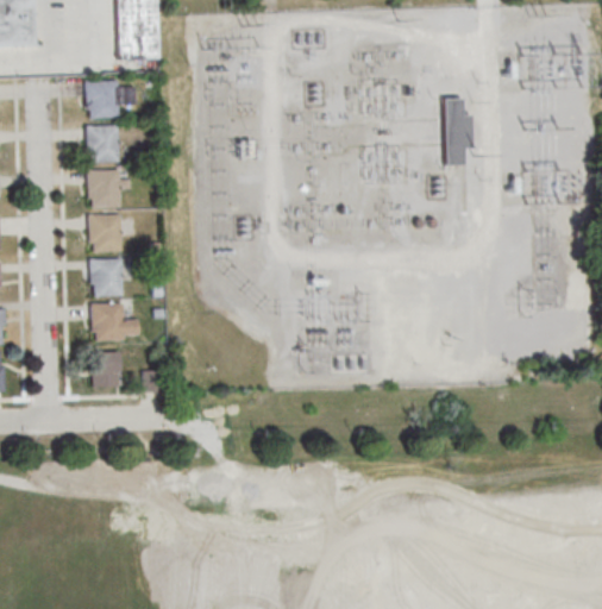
[(35,0),(37,45),(0,46),(0,0),(35,0)]
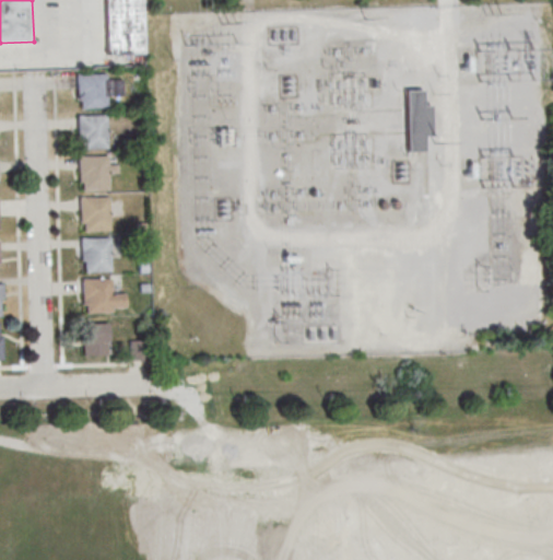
[(144,0),(146,15),(148,55),(110,56),(107,0),(144,0)]
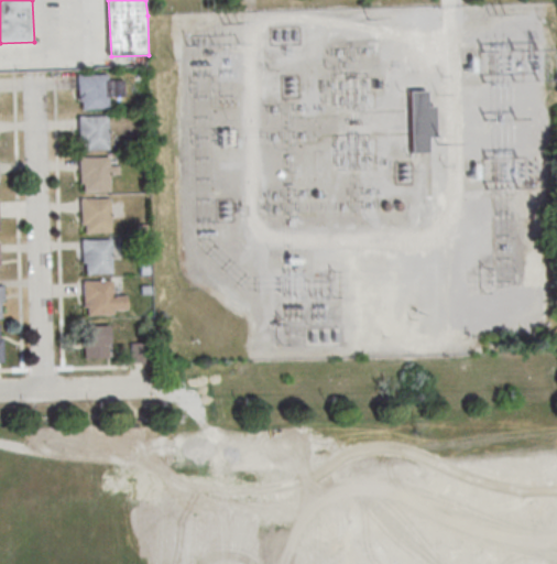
[(80,76),(109,75),(109,79),(126,79),(126,95),(110,95),(110,108),(85,109),(85,100),(80,101),(80,76)]
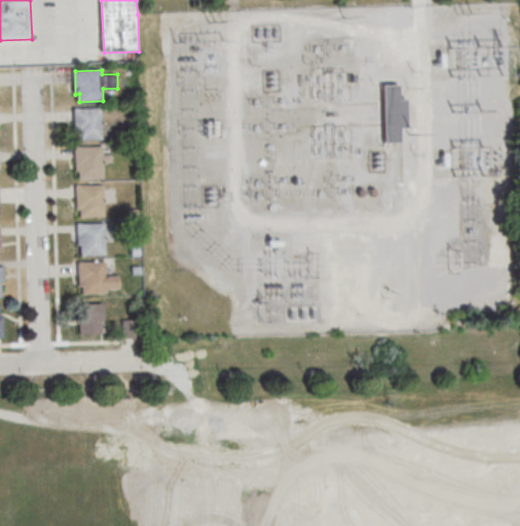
[(384,85),(399,85),(399,99),(407,99),(407,127),(400,127),(400,142),(385,142),(384,85)]
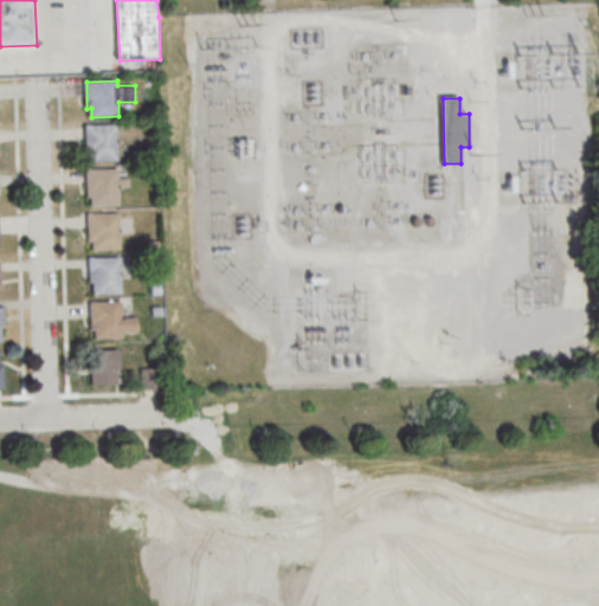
[(88,152),(87,126),(117,126),(118,160),(92,161),(92,152),(88,152)]
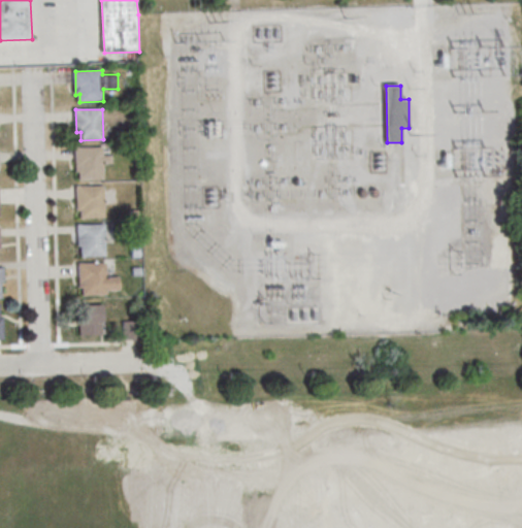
[(77,147),(104,147),(104,156),(112,156),(112,163),(105,164),(105,178),(82,179),(82,172),(77,172),(77,147)]
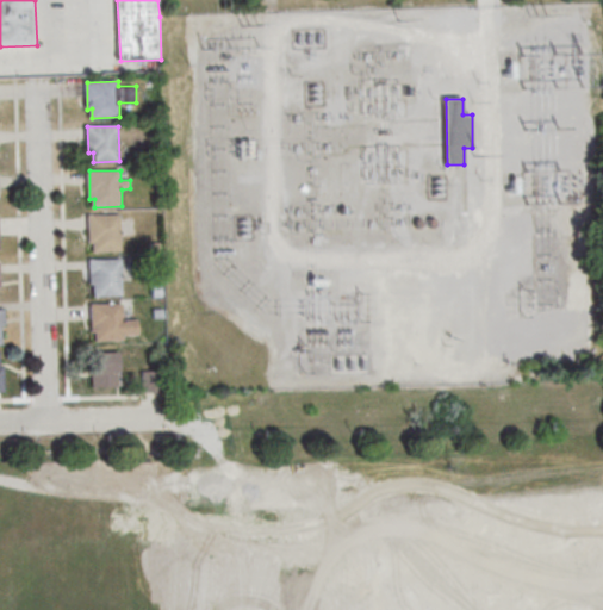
[(89,216),(122,215),(123,251),(95,251),(95,242),(91,242),(89,216)]
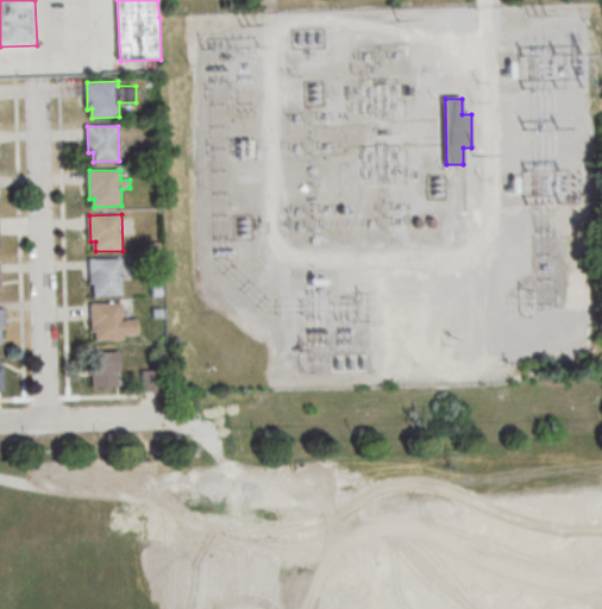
[(123,258),(123,295),(96,295),(96,283),(92,283),(92,259),(123,258)]
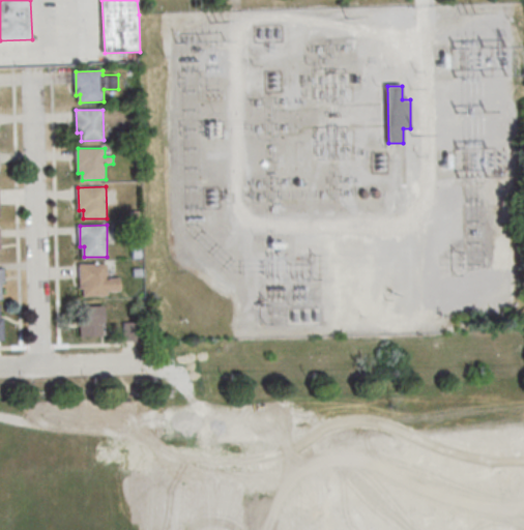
[(108,264),(109,278),(121,278),(121,291),(109,291),(109,295),(85,296),(85,288),(82,288),(81,264),(108,264)]
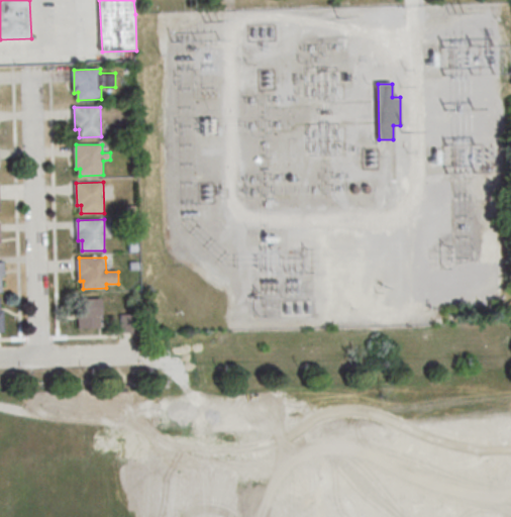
[(102,300),(102,315),(100,315),(101,328),(81,328),(80,300),(102,300)]
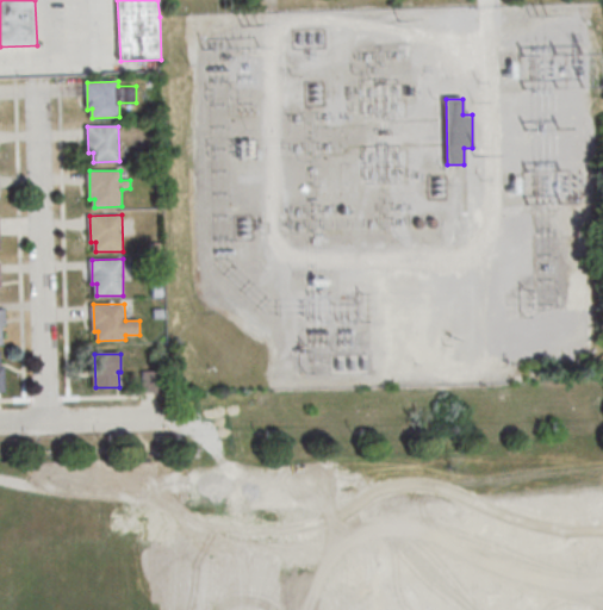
[(145,393),(145,372),(165,371),(165,392),(145,393)]
